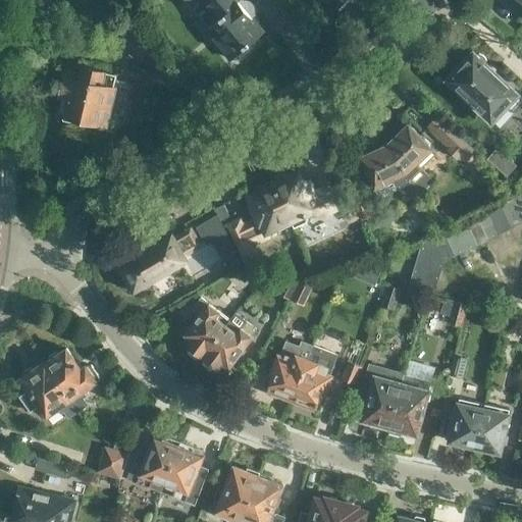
[(265,33),(252,18),(256,14),(244,0),(242,0),(239,3),(237,0),(202,0),(219,20),(212,27),(223,39),(219,43),(233,60),(265,33)]
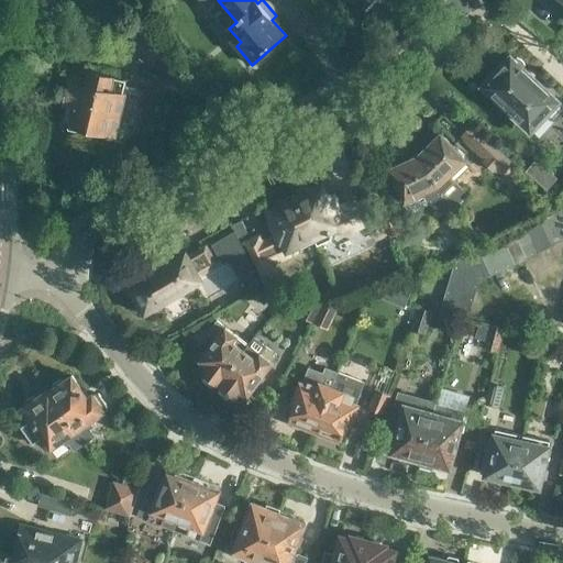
[(484,85),(538,136),(562,109),(562,105),(525,68),(522,70),(510,57),(484,85)]
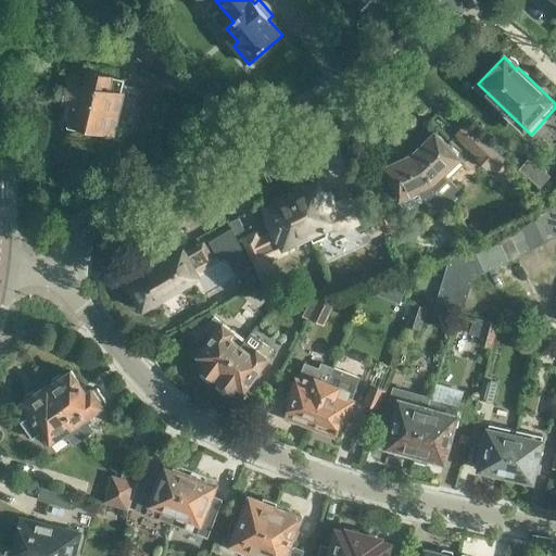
[(125,79),(89,71),(88,78),(72,74),(65,101),(70,102),(65,121),(112,131),(125,79)]
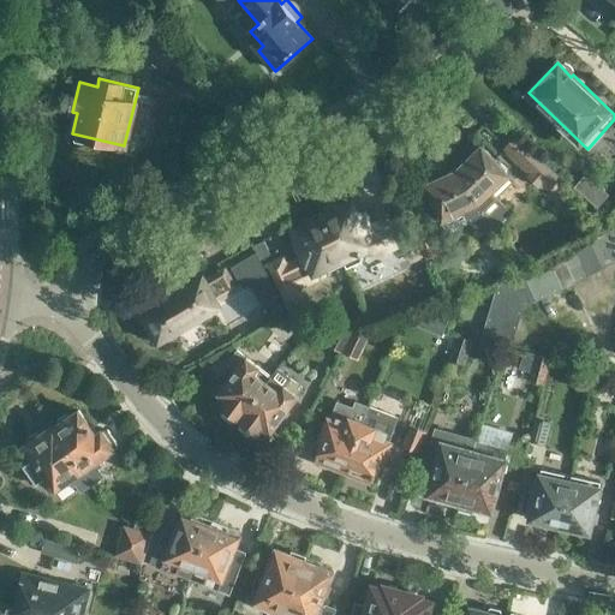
[(514,136),(503,148),(530,173),(526,177),(538,187),(542,184),(547,189),(559,177),(514,136)]
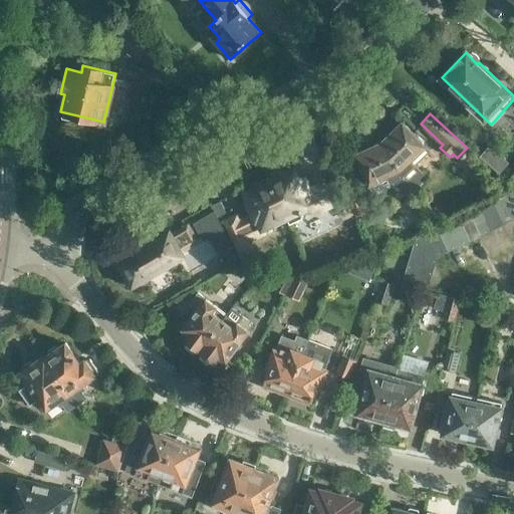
[(380,141),(379,142),(415,190),(428,178),(416,165),(431,151),(401,120),(380,141)]
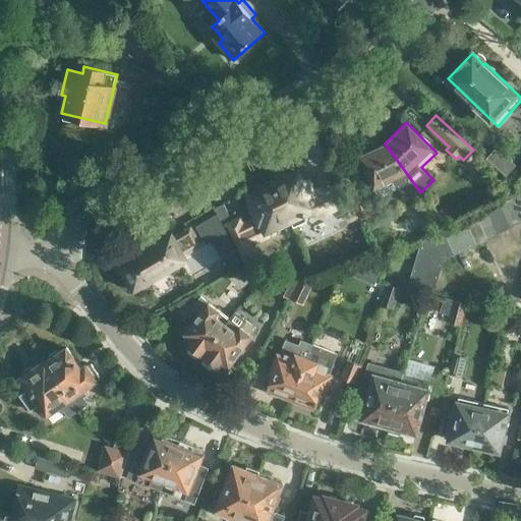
[(363,154),(359,156),(367,174),(362,176),(361,179),(364,185),(366,186),(372,183),(374,187),(375,186),(380,193),(398,185),(403,199),(420,192),(385,143),(370,150),(368,147),(361,150),(363,154)]
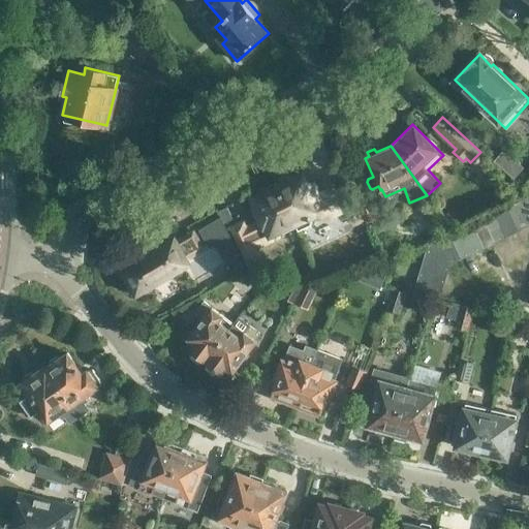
[(275,182),(293,222),(306,217),(308,221),(328,212),(329,215),(340,210),(332,192),(319,198),(312,182),(305,185),(301,176),(292,180),(290,175),(275,182)]
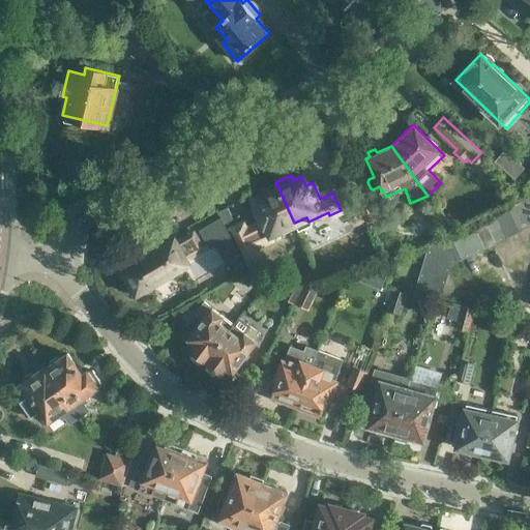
[(294,223),(275,182),(259,190),(261,195),(253,199),(258,208),(256,210),(263,226),(265,225),(267,229),(237,243),(248,266),(260,260),(254,247),(283,233),(281,229),(294,223)]
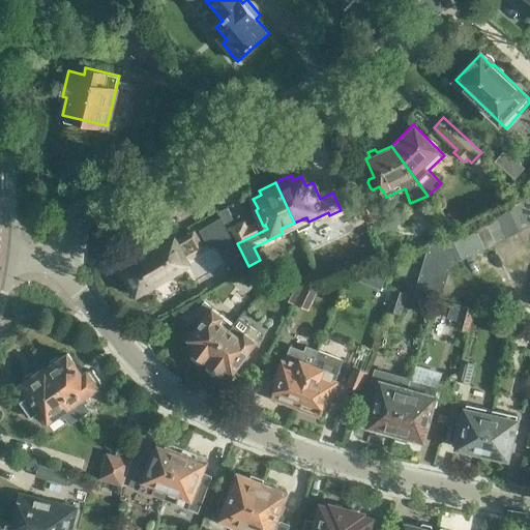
[(366,195),(355,200),(364,222),(366,224),(378,218),(366,195)]
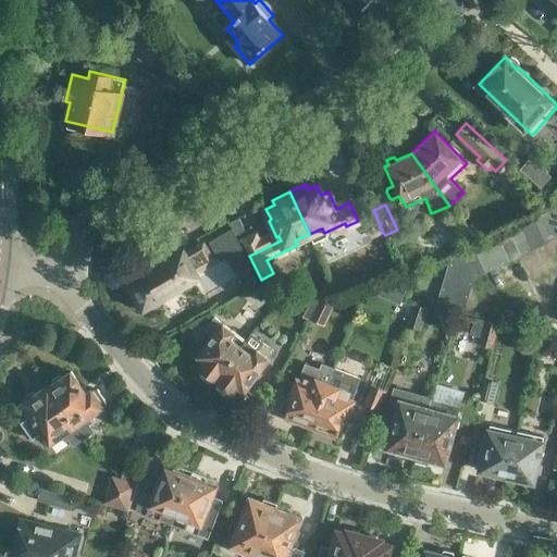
[(543,212),(556,237),(556,211),(551,209),(543,212)]
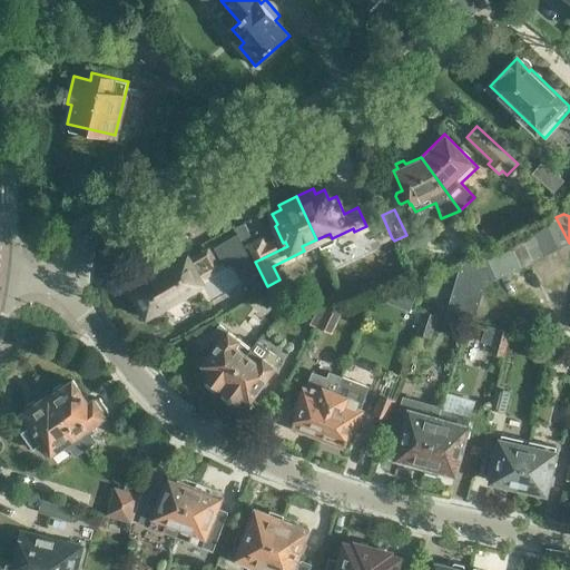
[(382,215),(370,222),(381,244),(392,238),(382,215)]
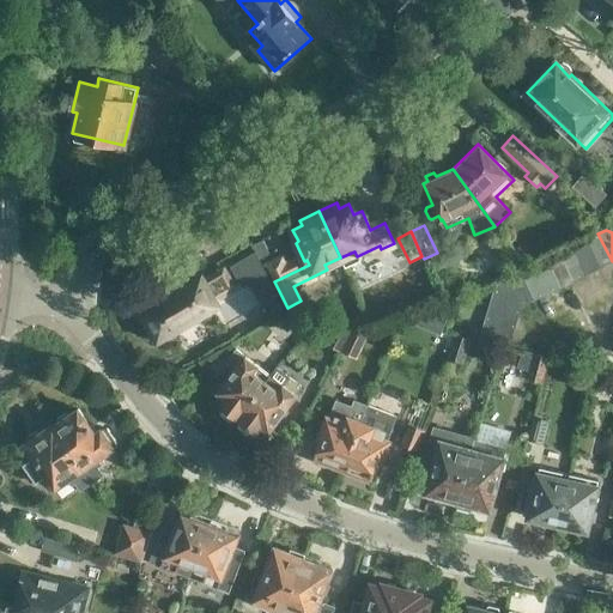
[(584,241),(598,268),(612,261),(598,234),(584,241)]
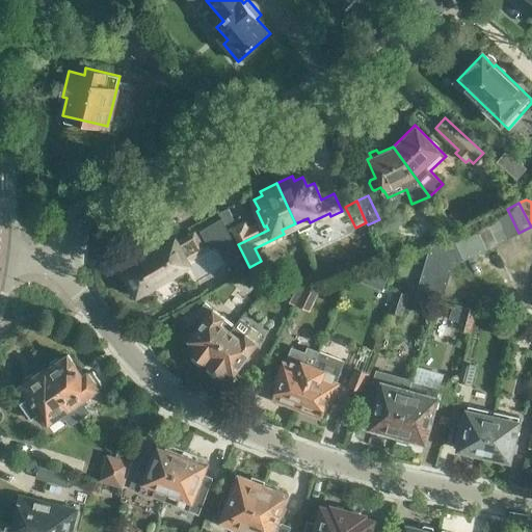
[(519,233),(507,209),(497,214),(508,238),(519,233)]
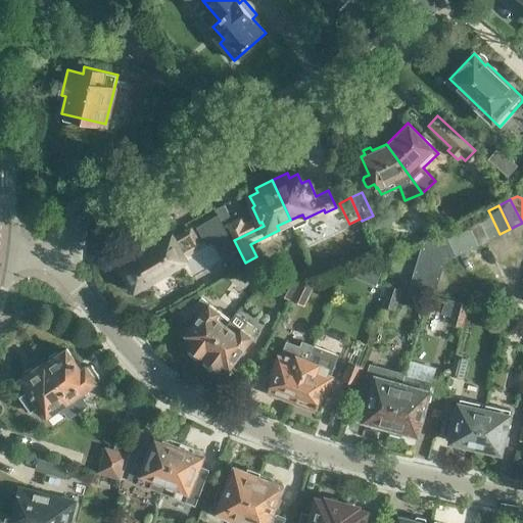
[(477,216),(488,239),(500,234),(488,210),(477,216)]
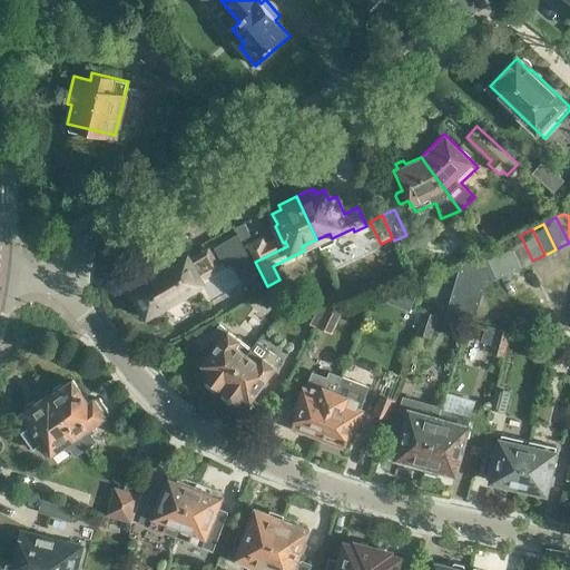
[(237,234),(214,247),(223,264),(233,258),(242,273),(254,266),(237,234)]
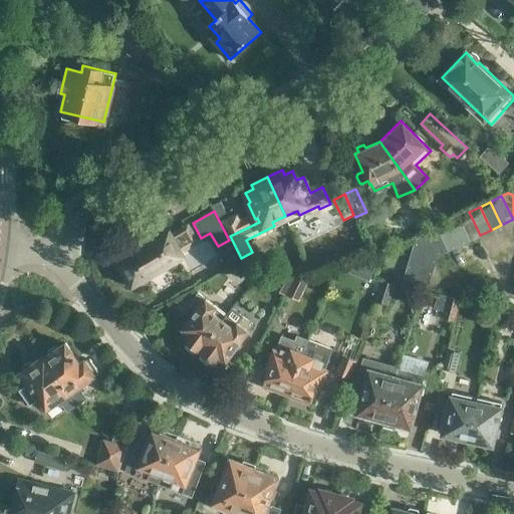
[(469,212),(458,217),(469,240),(480,235),(469,212)]
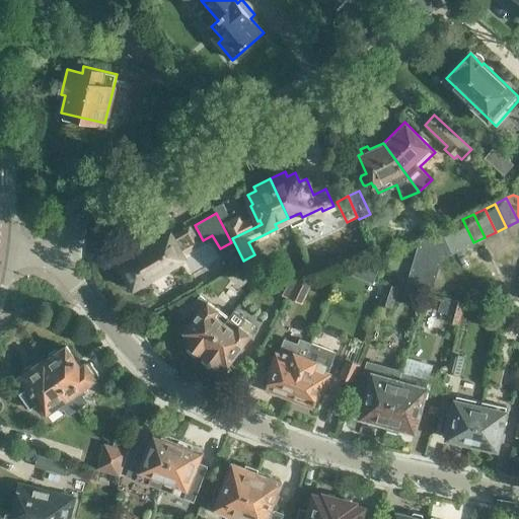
[(462,219),(450,225),(461,248),(473,242),(462,219)]
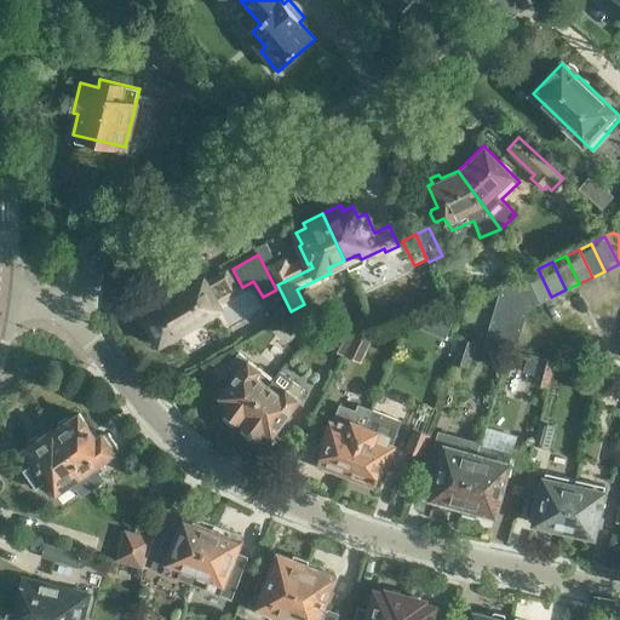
[(526,274),(539,303),(551,297),(538,269),(526,274)]
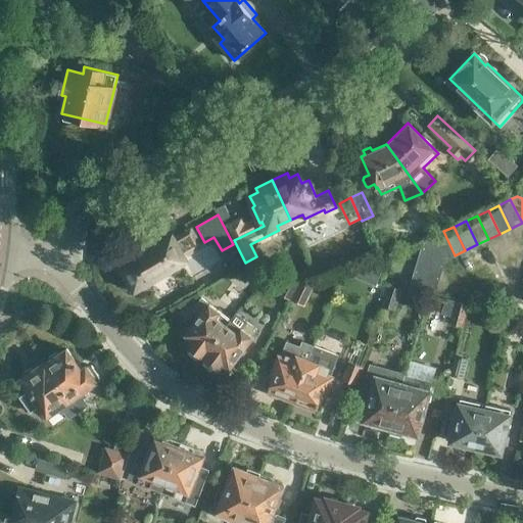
[(433,236),(444,259),(455,255),(443,231),(433,236)]
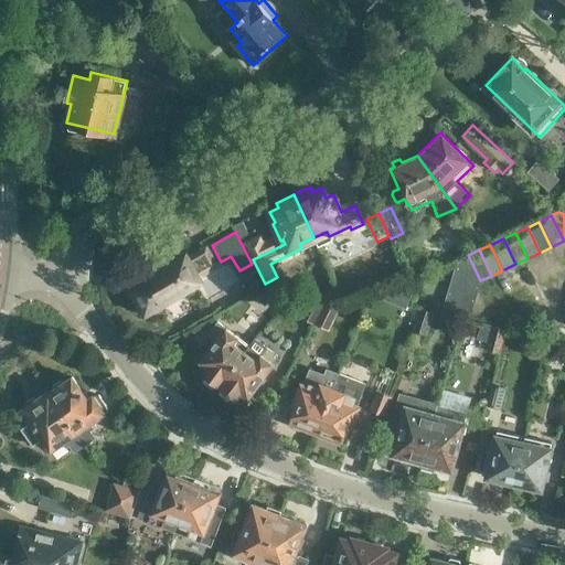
[(457,260),(449,286),(477,294),(480,280),(468,255),(457,260)]
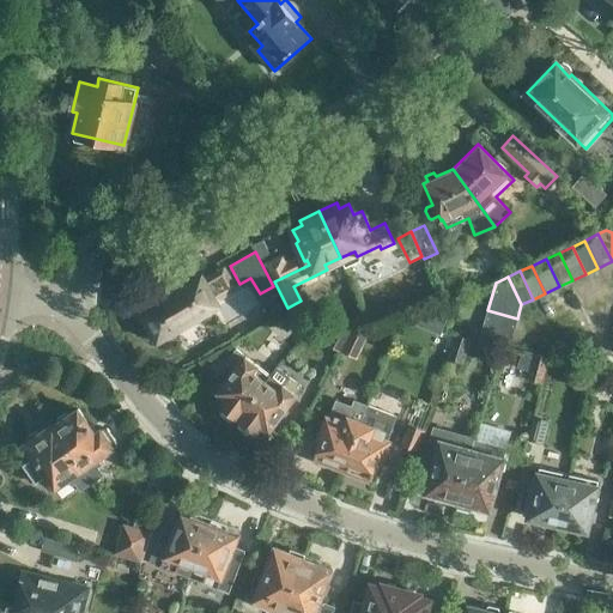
[(202,316),(200,313),(225,298),(213,278),(204,283),(201,278),(177,292),(174,286),(158,295),(163,301),(145,311),(150,321),(143,325),(152,340),(168,332),(170,335),(202,316)]
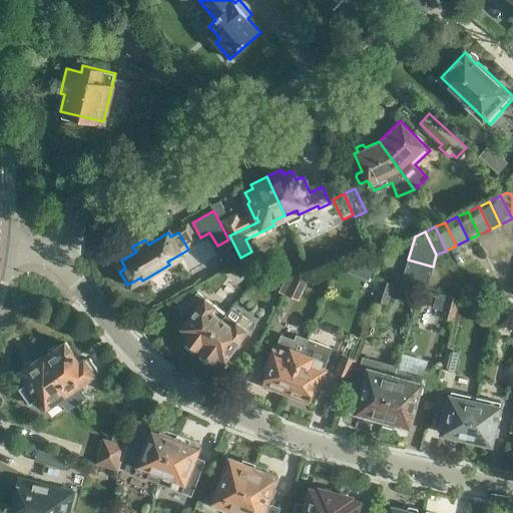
[(379,253),(346,266),(345,270),(369,280),(379,253)]
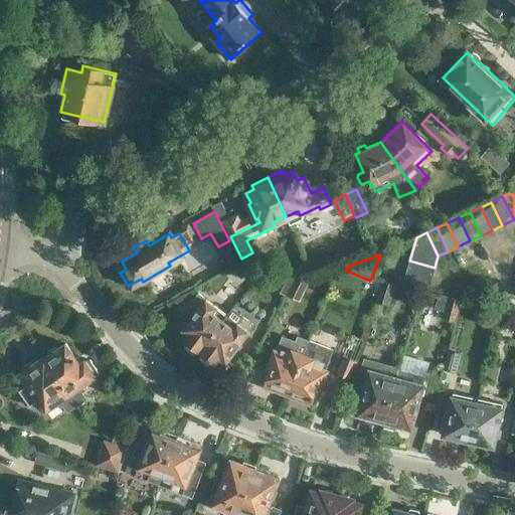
[(243,261),(235,266),(242,276),(261,264),(243,261)]
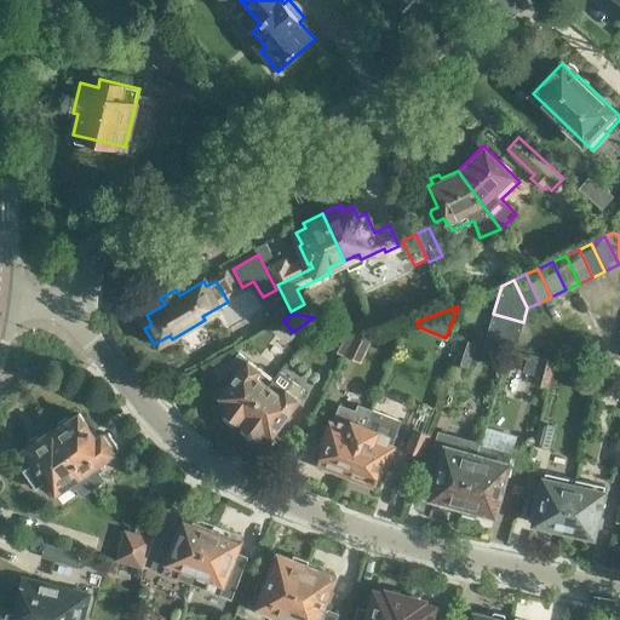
[(493,314),(489,327),(518,336),(523,322),(493,314)]
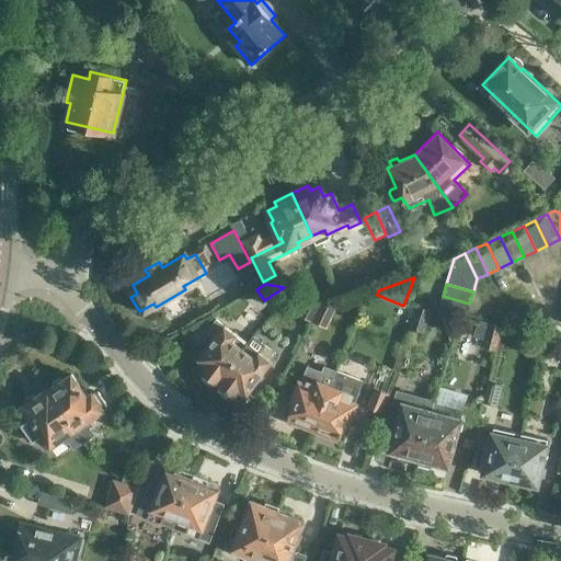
[(299,315),(327,329),(341,301),(297,289),(292,298),(305,305),(299,315)]
